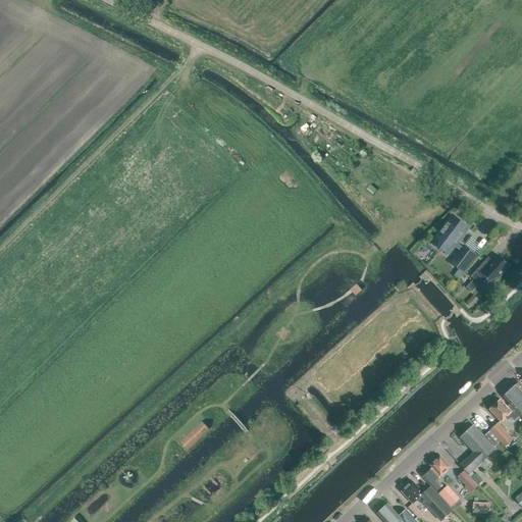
[(360,149),(356,155),(364,159),(367,153),(360,149)]
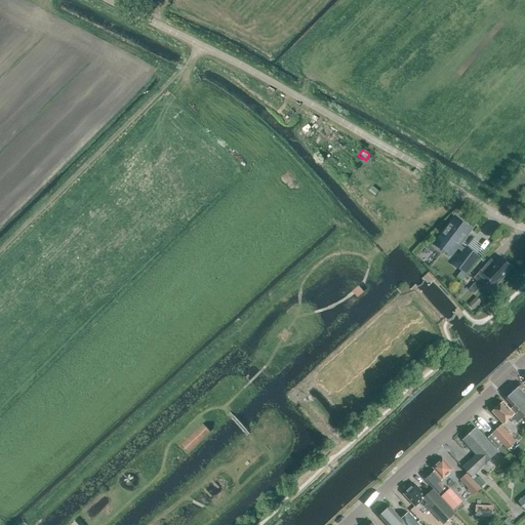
[(455,217),(438,241),(451,250),(456,243),(458,245),(471,229),(455,217)]
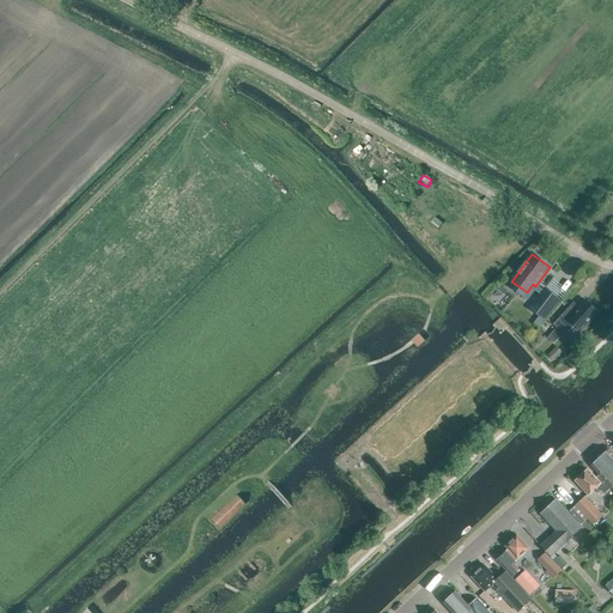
[(559,299),(545,290),(530,309),(545,319),(559,299)]
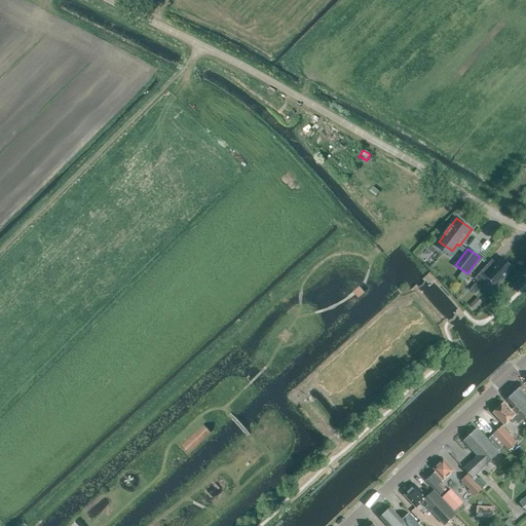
[(490,271),(485,267),(475,278),(485,288),(492,278),(498,285),(514,268),(502,258),(490,271)]
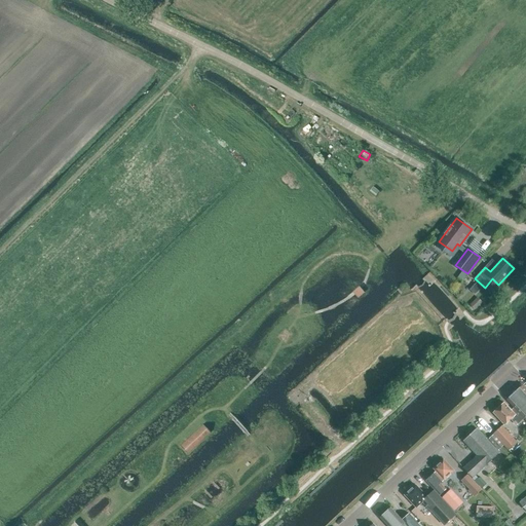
[(472,288),(476,293),(482,288),(477,283),(472,288)]
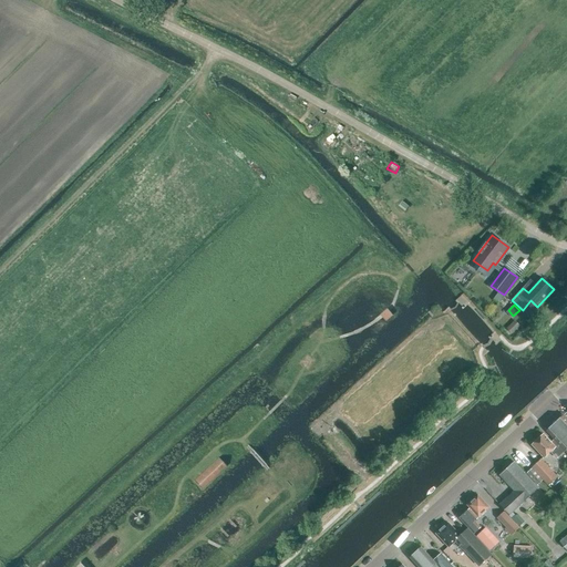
[(566,420),(563,416),(547,431),(555,439),(565,451),(566,452),(566,420)]
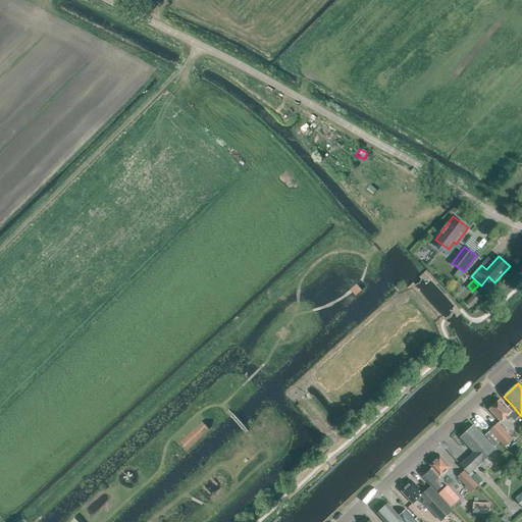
[(511,404),(508,407),(501,400),(490,410),(501,421),(508,415),(510,418),(512,417),(514,420),(520,415),(511,404)]
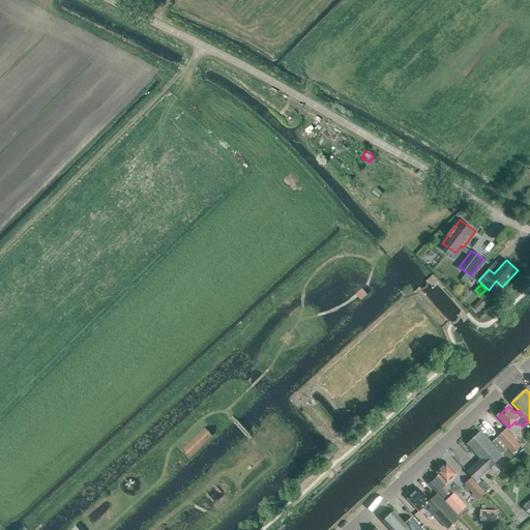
[(188,458),(211,436),(204,428),(181,449),(188,458)]
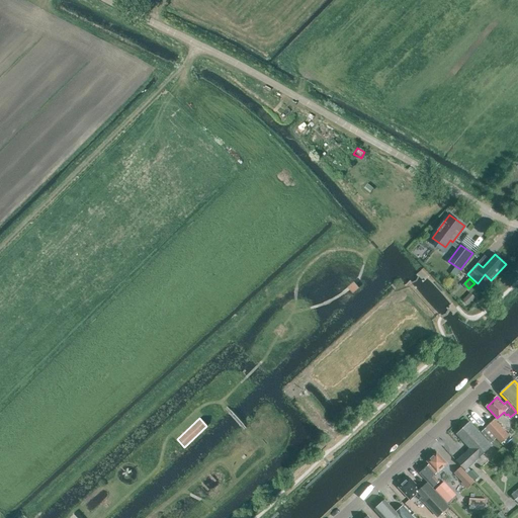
[(510,436),(495,420),(482,432),(489,440),(494,436),(501,444),(510,436)]
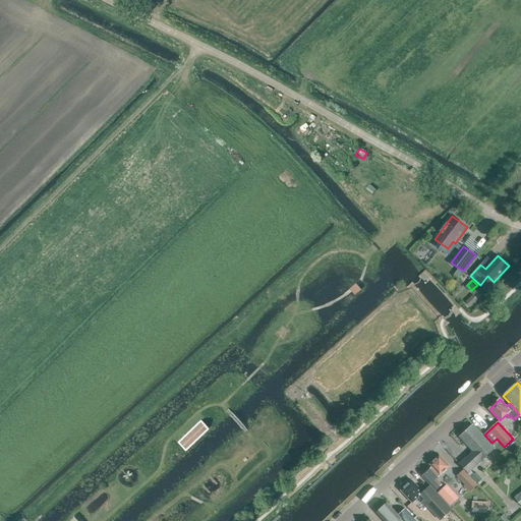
[(490,444),(482,436),(472,424),(459,437),(473,451),(459,464),(468,473),(495,449),(490,444)]
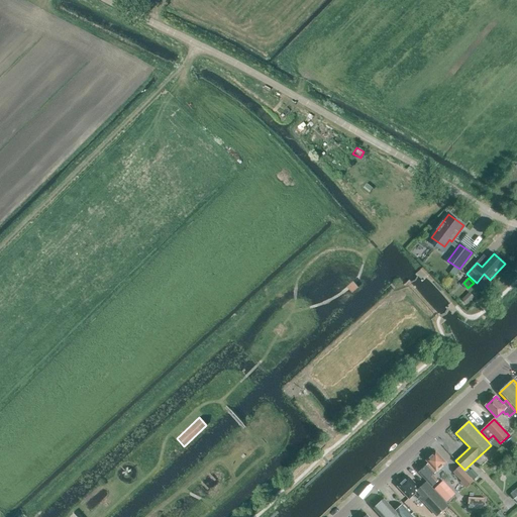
[(432,487),(438,481),(432,476),(446,462),(436,451),(426,460),(429,464),(420,474),(432,487)]
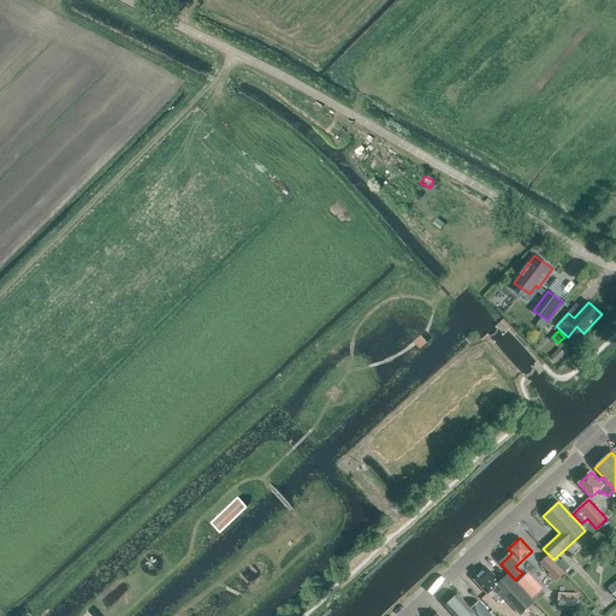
[(556,582),(564,574),(548,556),(540,563),(550,573),(549,575),(556,582)]
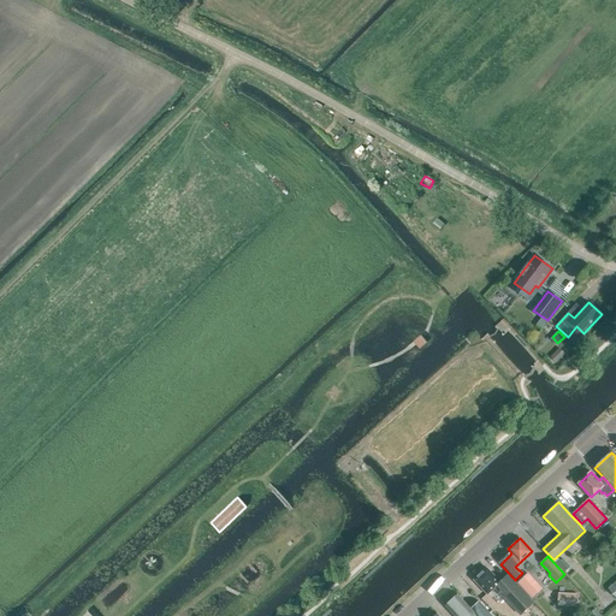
[(533,599),(516,584),(508,575),(501,582),(487,568),(474,580),(489,594),(496,588),(521,615),(535,602),(533,599)]
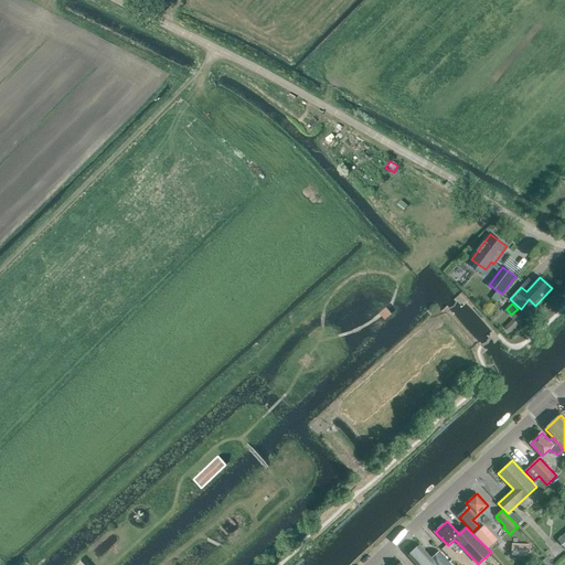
[(473,535),(489,550),(492,545),(497,542),(483,526),(473,535)]
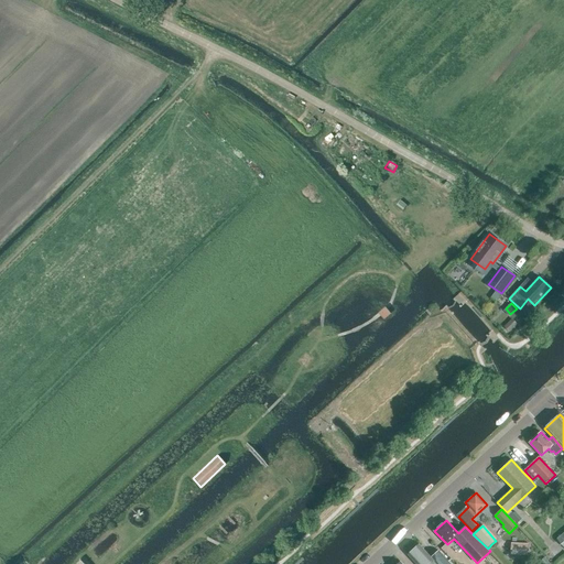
[(432,557),(420,544),(412,551),(413,551),(409,555),(416,563),(451,563),(438,551),(432,557)]
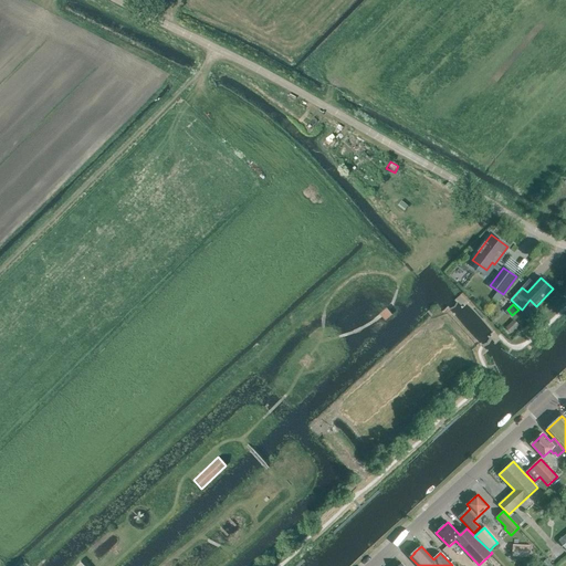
[(520,557),(531,557),(531,546),(520,546),(520,557)]
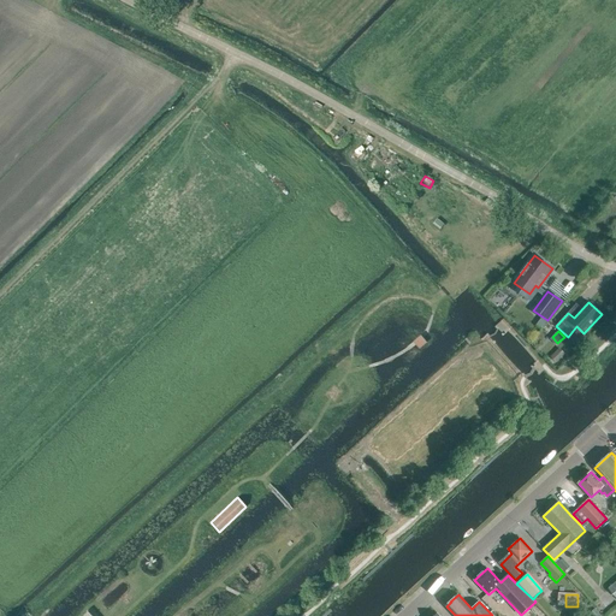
All buildings are outlined.
